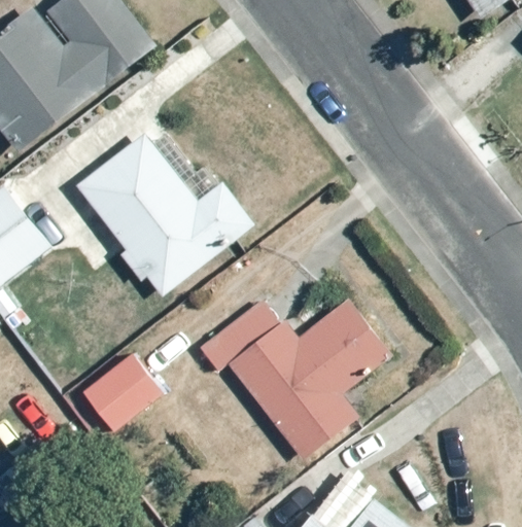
[(33,7),(0,33),(0,123),(23,152),(157,45),(119,0),(67,0),(43,20),(33,7)]
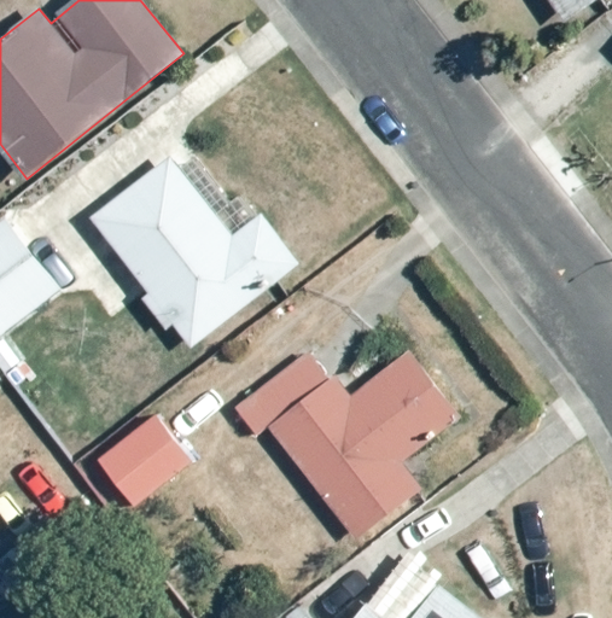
[(549,0),(564,19),(593,0),(549,0)]
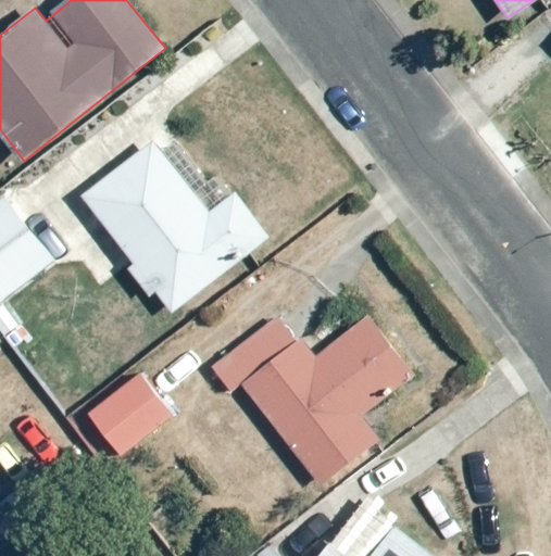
[(209,212),(152,139),(79,194),(172,314),(271,238),(235,191),(209,212)]
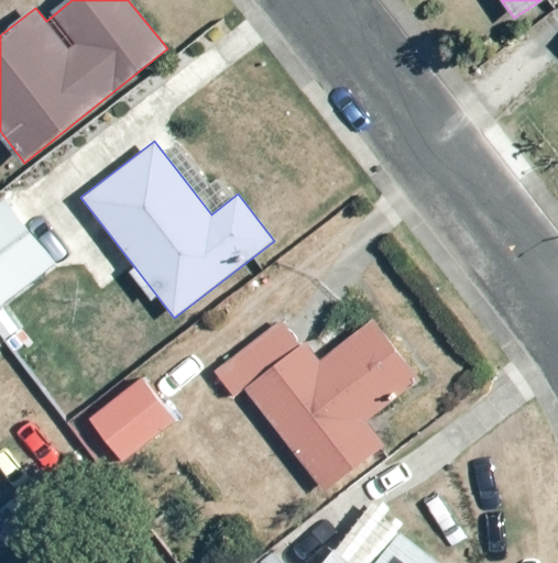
[(0,301),(48,265),(0,203),(0,301)]
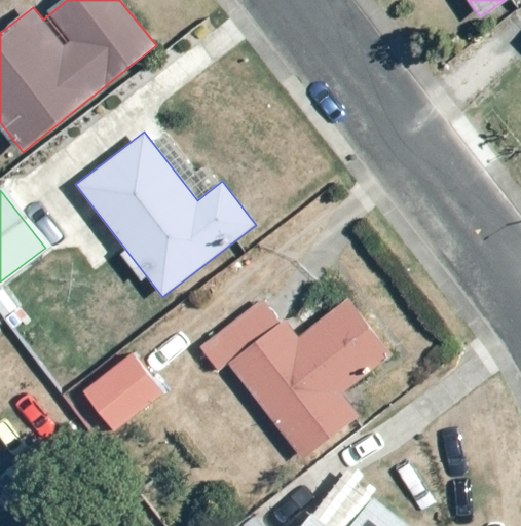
[(228,362),(302,456),(358,414),(341,393),(393,353),(347,297),(298,336),(264,293),(195,346),(215,372),(228,362)]
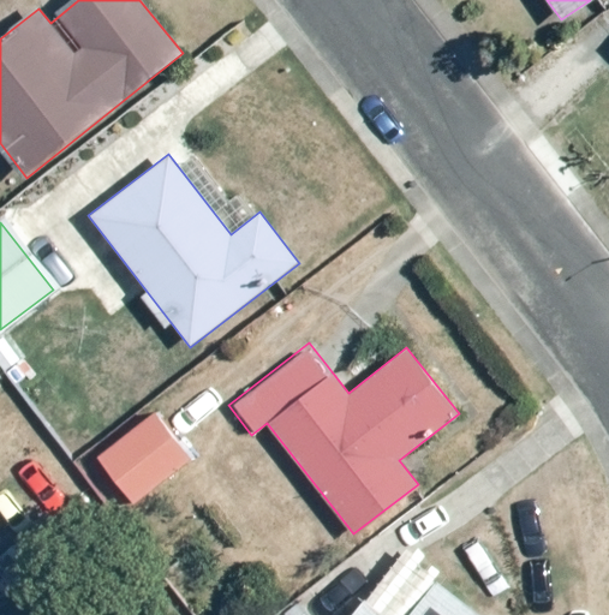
[(185,459),(148,410),(89,454),(126,503),(185,459)]
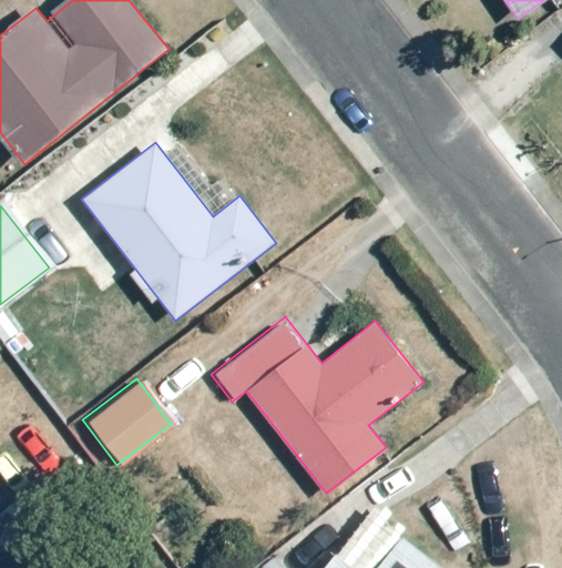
[(323,567),(437,567),(399,540),(378,567),(354,567),(335,554),(323,567)]
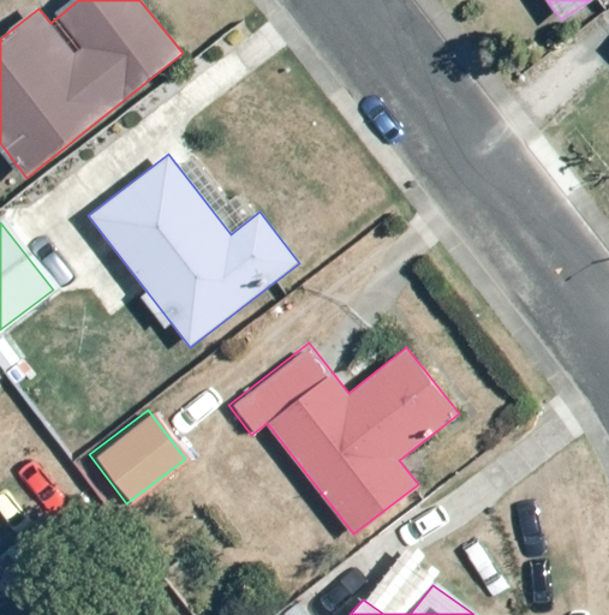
All buildings are outlined.
